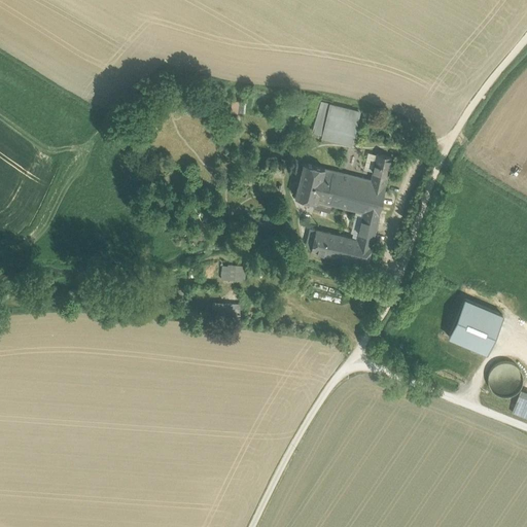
[(320,103),(312,131),(323,134),(330,105),(320,103)]
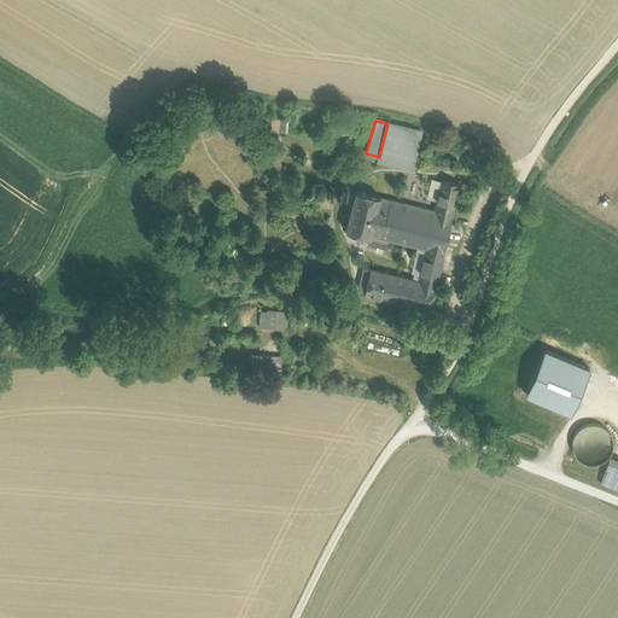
[(421,132),(388,123),(379,157),(379,158),(413,167),(421,132)]
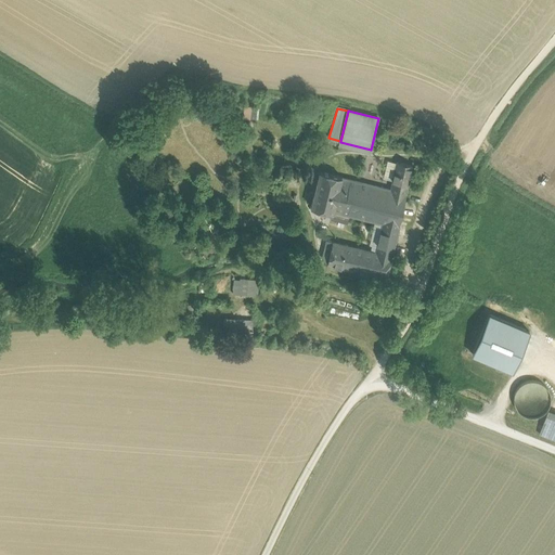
[(390,190),(341,178),(333,210),(374,221),(401,213),(412,165),(397,162),(390,190)]
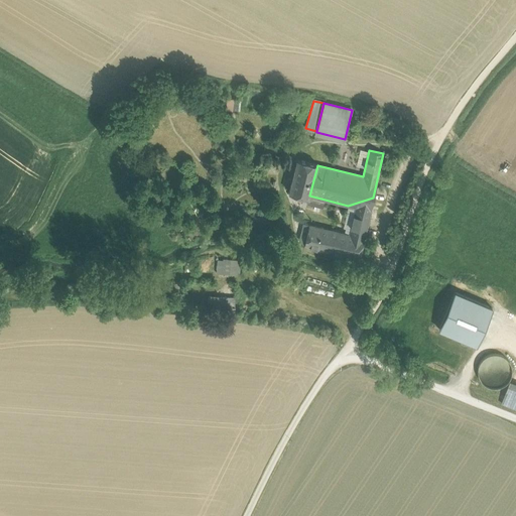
[(317,164),(297,159),(294,169),(291,180),(289,191),(309,197),(317,165),(317,164)]
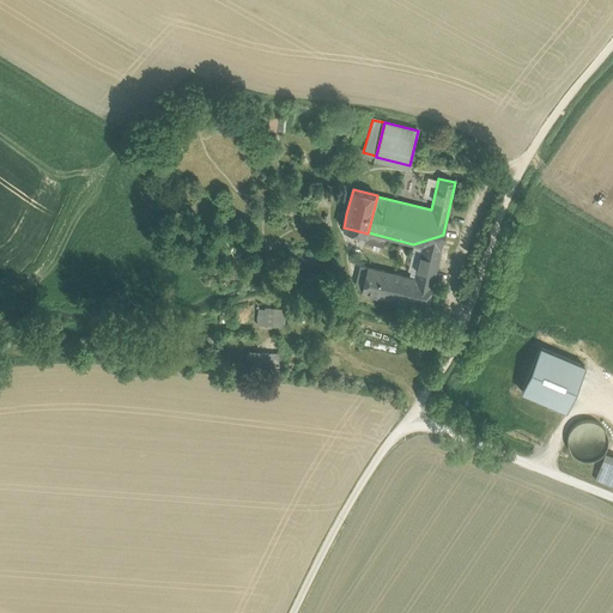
[(423,247),(416,278),(366,267),(360,292),(426,308),(443,235),(413,244),(423,247)]
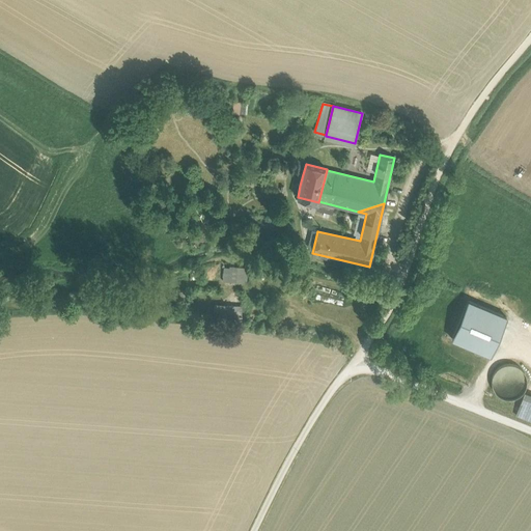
[(487,355),(503,313),(463,299),(447,339),(487,355)]
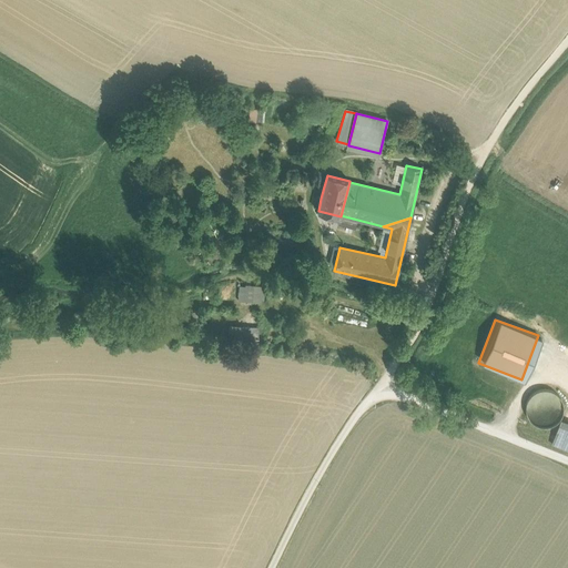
[(244,330),(244,341),(260,341),(260,330),(244,330)]
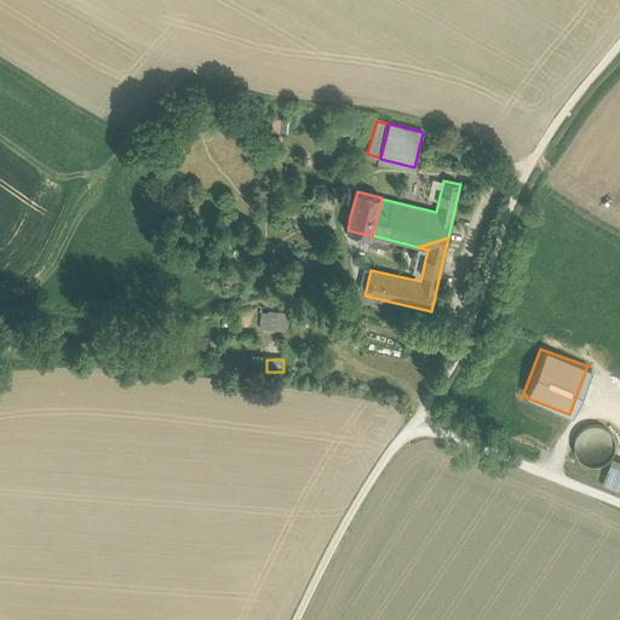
[(606,429),(598,425),(591,426),(584,429),(578,435),(575,442),(575,451),(578,458),(584,464),(591,466),(598,465),(606,463),(610,457),(614,449),(614,441),(610,435),(606,429)]
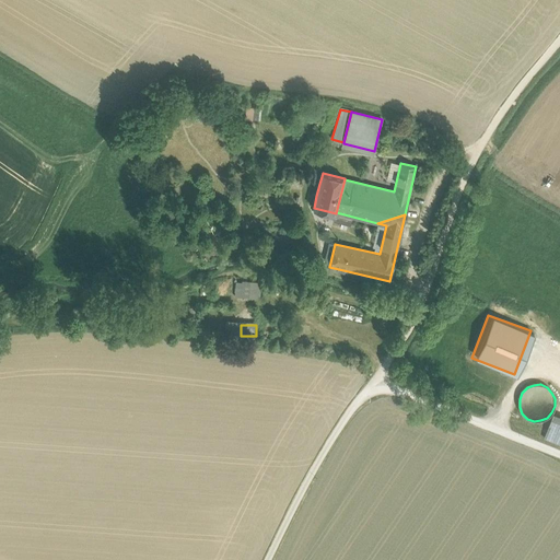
[(559,416),(552,413),(544,438),(559,444),(559,416)]
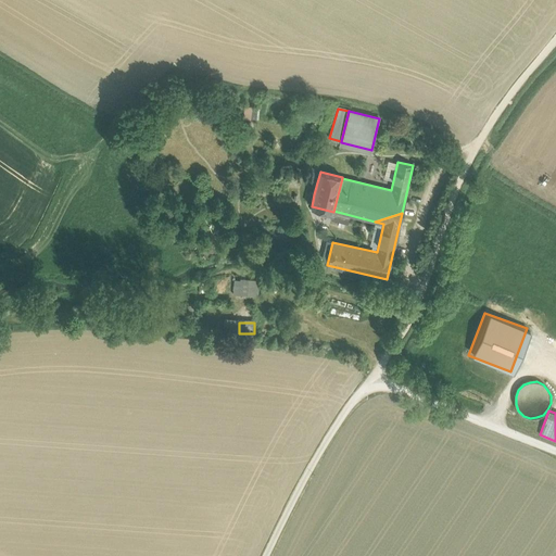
All buildings are outlined.
